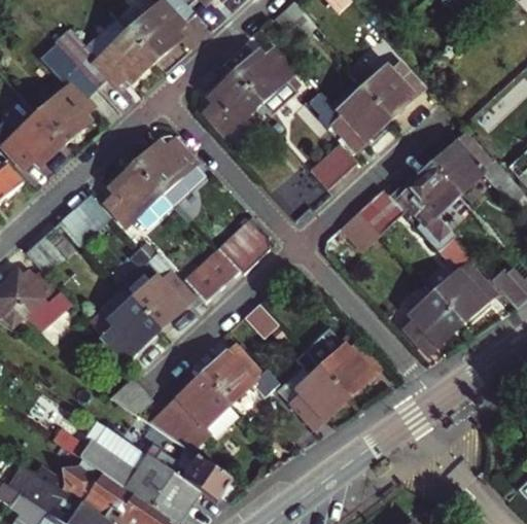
[(130,30),(157,59),(181,37),(176,31),(198,12),(189,4),(186,0),(163,0),(130,30)]
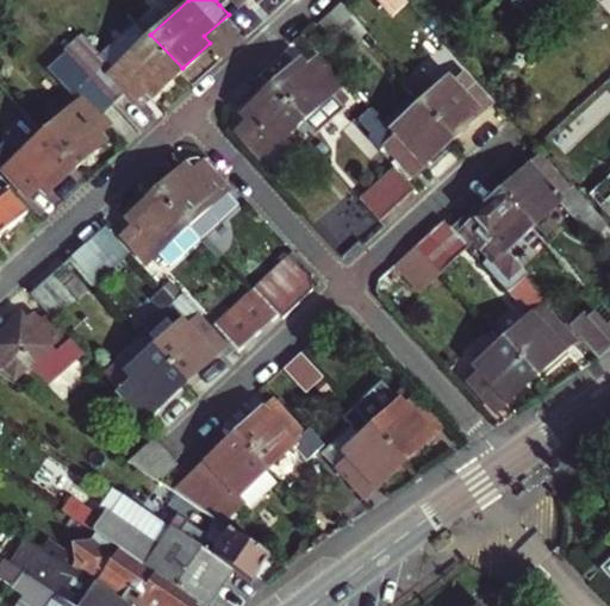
[(381,0),(393,13),(408,0),(381,0)]
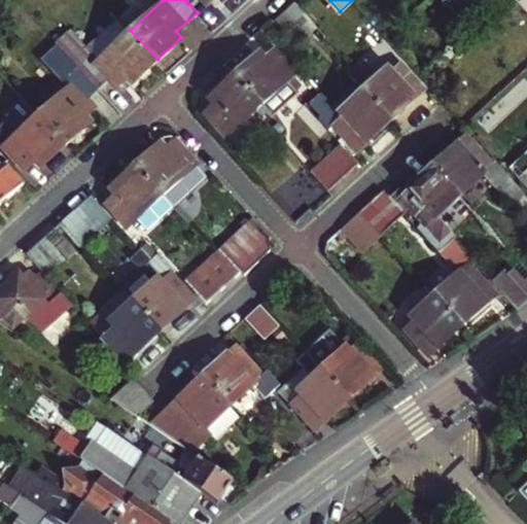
[(313,22),(294,1),(277,18),(295,38),(313,22)]
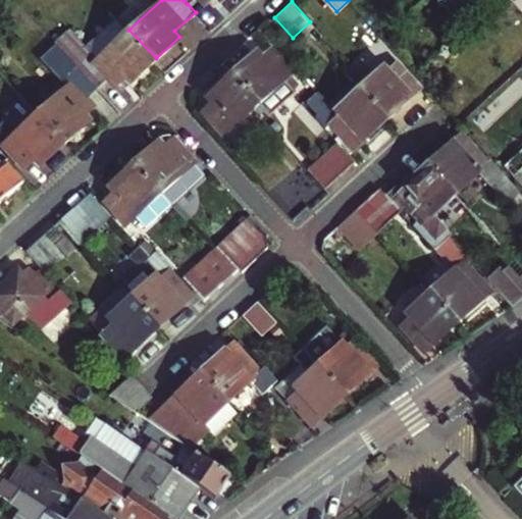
[(86,73),(100,89),(111,79),(116,85),(125,75),(131,82),(156,58),(128,30),(96,59),(68,30),(58,39),(88,71),(86,73)]
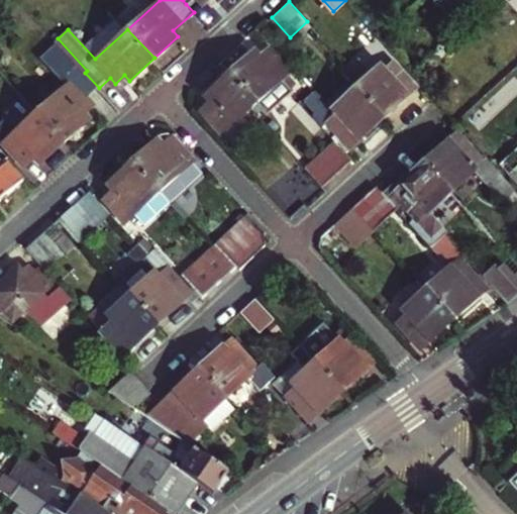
[(253,49),(229,72),(256,101),(266,112),(300,81),(269,46),(260,56),(253,49)]
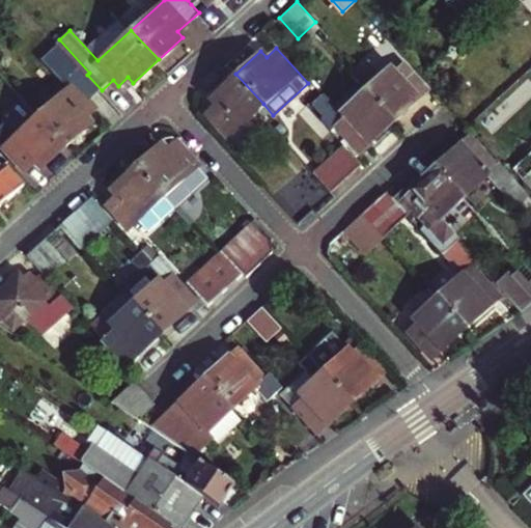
[(394,72),(390,67),(382,75),(368,59),(358,68),(354,63),(347,70),(359,83),(365,89),(392,119),(426,88),(403,63),(394,72)]
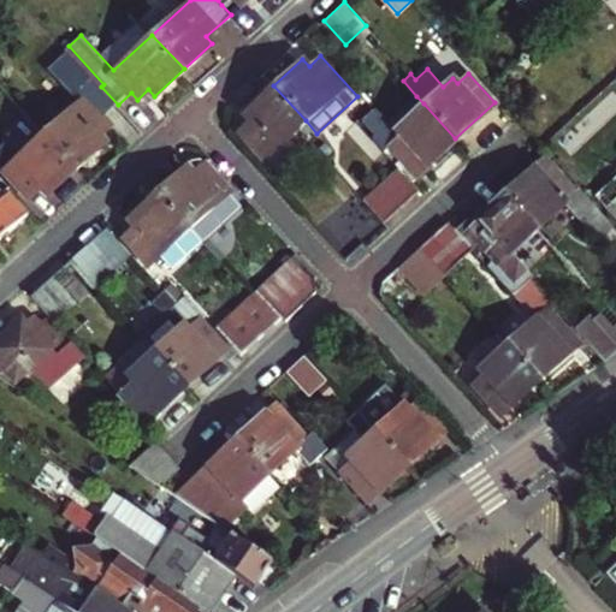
[(463,69),(452,78),(457,83),(468,73),(463,69)]
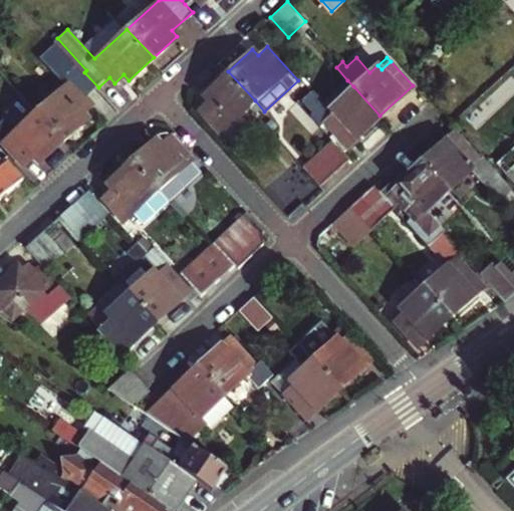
[(82,131),(83,121),(88,117),(82,111),(92,102),(87,97),(98,87),(84,72),(82,69),(37,109),(64,139),(69,135),(77,136),(82,131)]
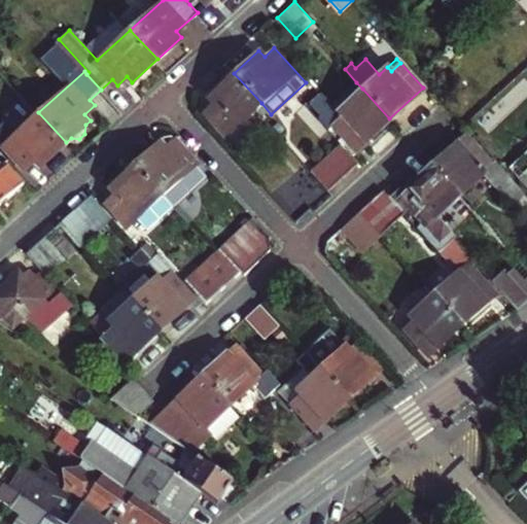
[(261,103),(234,73),(209,96),(215,102),(205,110),(227,134),(261,103)]
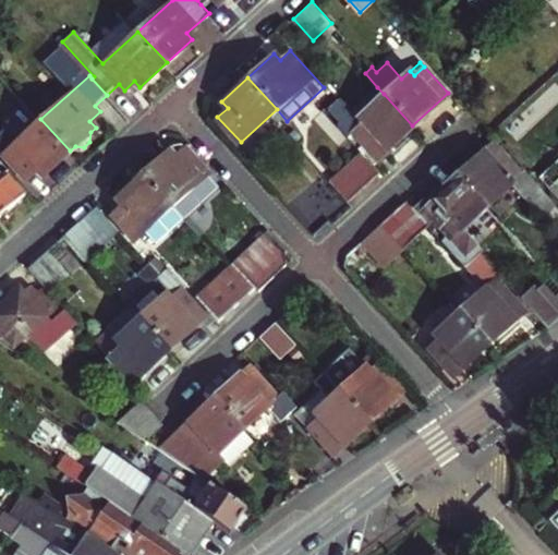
[(377,87),(352,109),(359,117),(384,94),(377,87)]
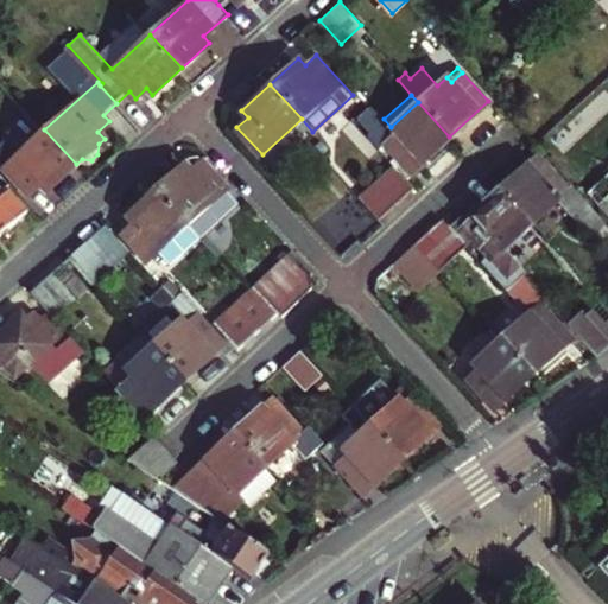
[(391,159),(406,177),(449,137),(418,102),(391,127),(384,119),(372,106),(355,121),(379,147),(384,144),(394,156),(391,159)]
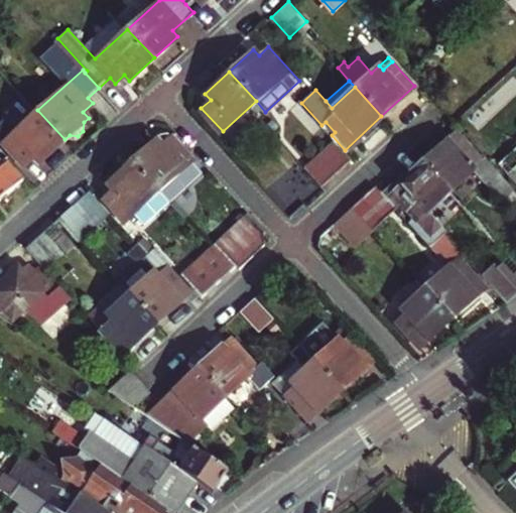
[(5,119),(0,123),(0,136),(25,163),(34,155),(40,161),(65,139),(37,110),(16,130),(5,119)]
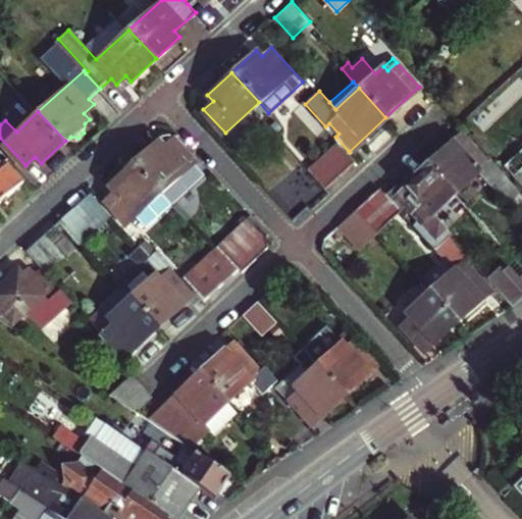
[(461,133),(428,162),(456,192),(478,171),(502,197),(515,185),(487,155),(484,157),(461,133)]
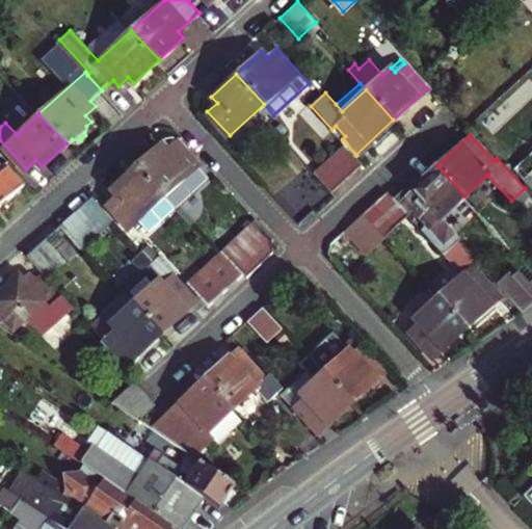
[(135,165),(173,206),(207,175),(195,162),(176,139),(173,136),(166,137),(135,165)]
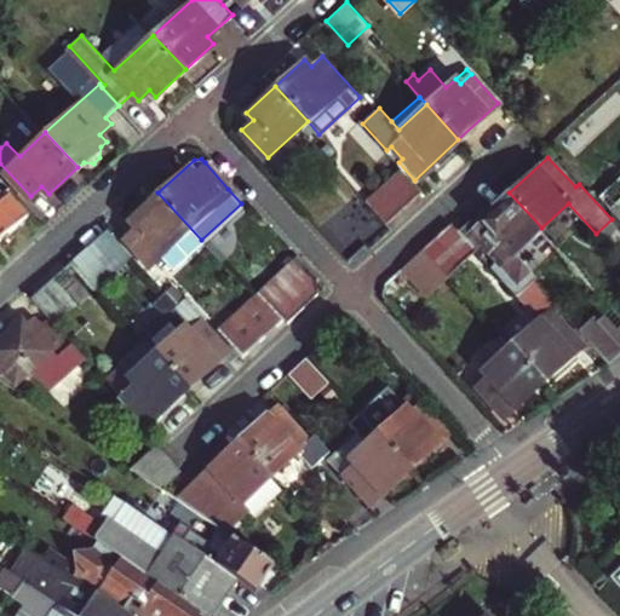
[(360,196),(384,223),(422,189),(414,180),(399,162),(360,196)]
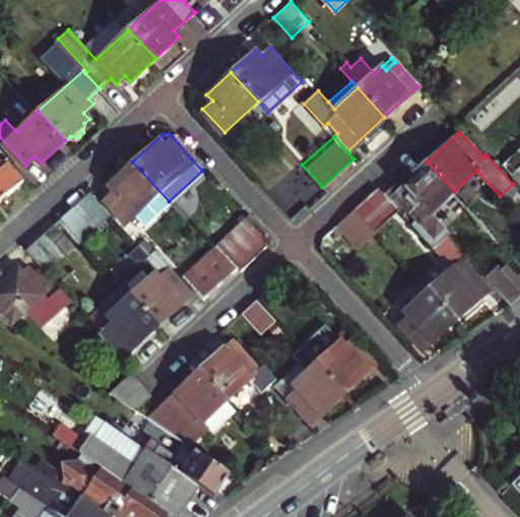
[(0,199),(23,179),(4,158),(1,160),(0,158),(0,199)]
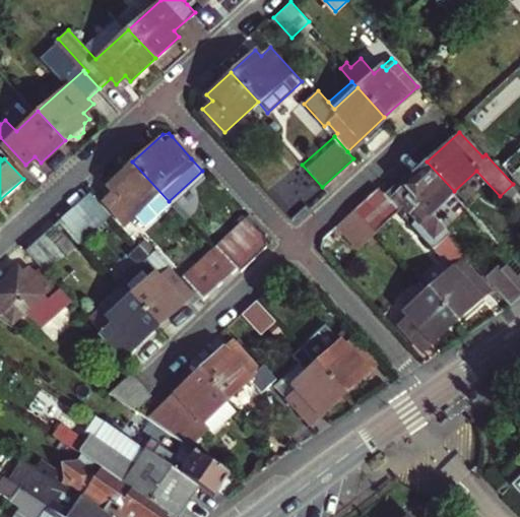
[(125,220),(135,211),(145,222),(169,201),(132,162),(109,183),(114,188),(104,197),(125,220)]
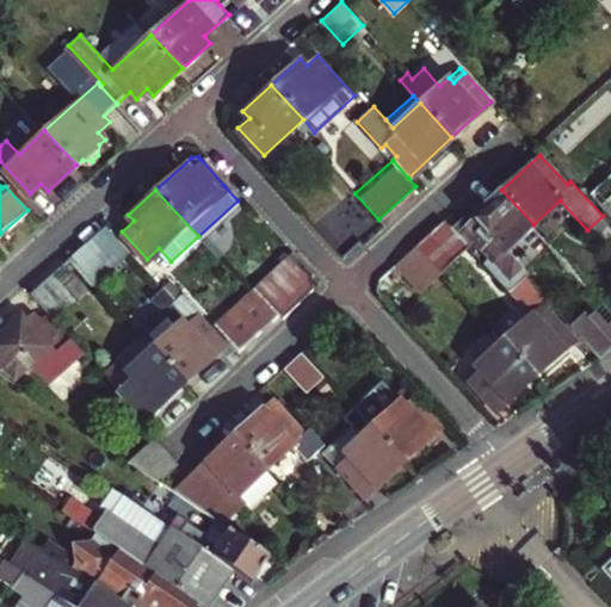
[(505,251),(534,224),(501,190),(457,230),(470,246),(511,290),(526,274),(505,251)]
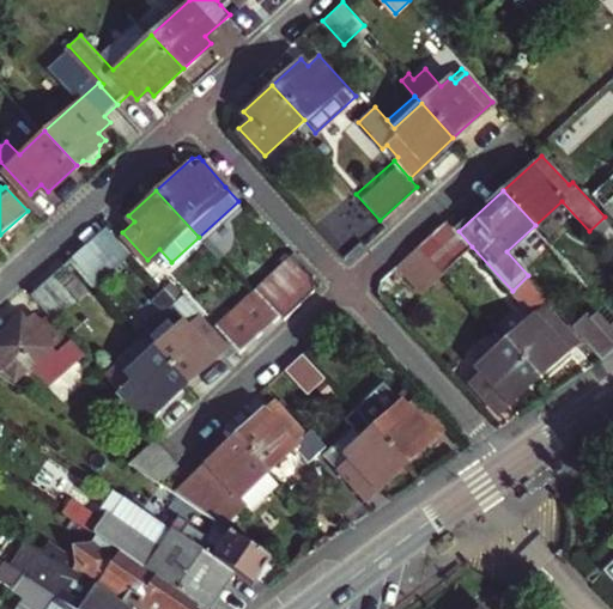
[(350,192),(333,207),(354,232),(360,238),(377,223),(350,192)]
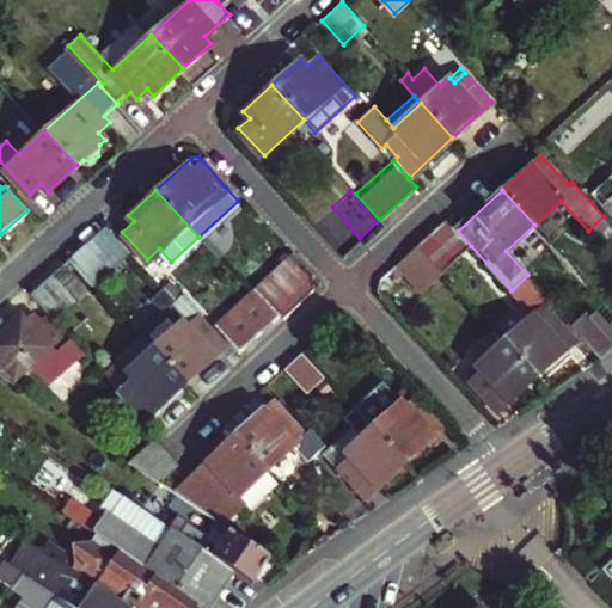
[(341,244),(354,232),(332,207),(328,203),(314,215),(341,244)]
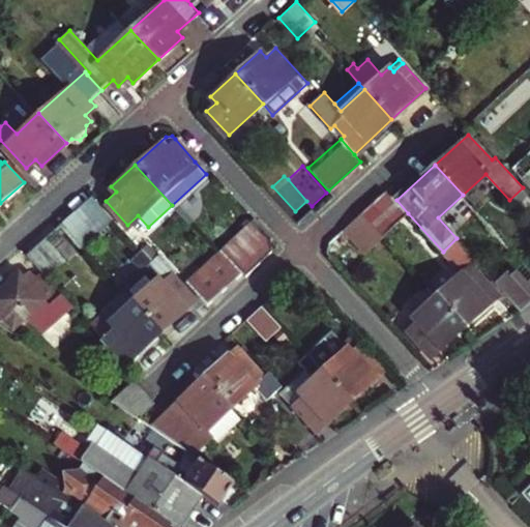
[(386,188),(362,209),(385,234),(408,213),(396,200),(386,188)]
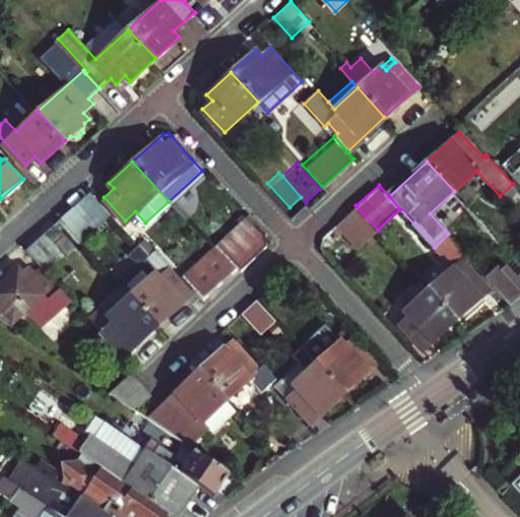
[(61,217),(78,238),(92,224),(108,209),(89,190),(61,217)]
